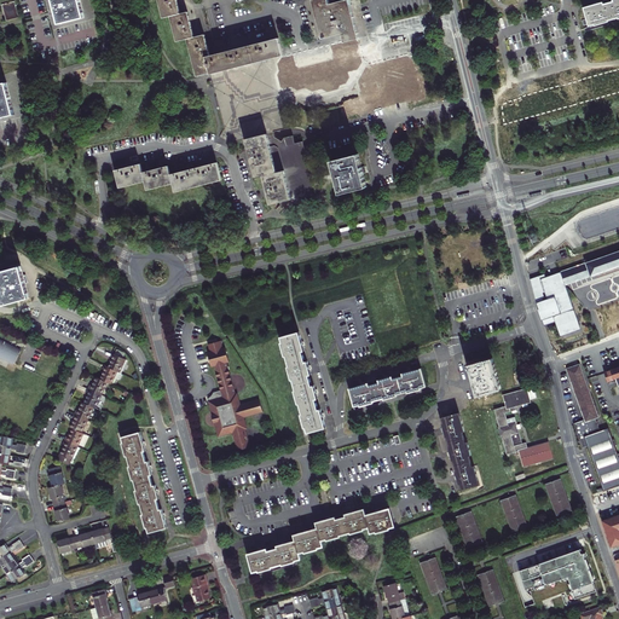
[(80,0),(53,0),(56,7),(59,24),(85,18),(80,0)]
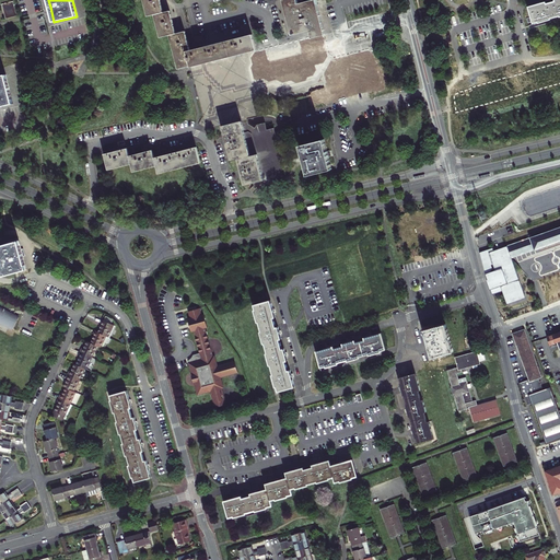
[(154,14),(156,14),(162,37),(170,35),(172,35),(176,55),(176,58),(178,69),(190,66),(200,63),(207,61),(256,48),(253,34),(190,50),(185,32),(176,34),(171,11),(164,12),(160,0),(144,0),(150,16),(154,14)]
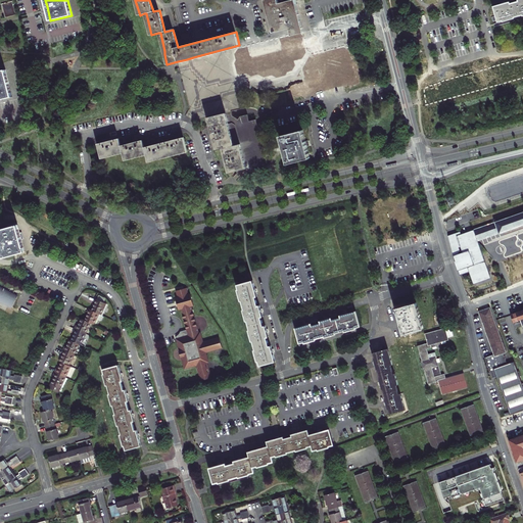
[(278,0),(265,0),(273,33),(289,28),(291,36),(302,33),(294,4),(296,4),(295,0),(292,0),(279,4),(278,0)]
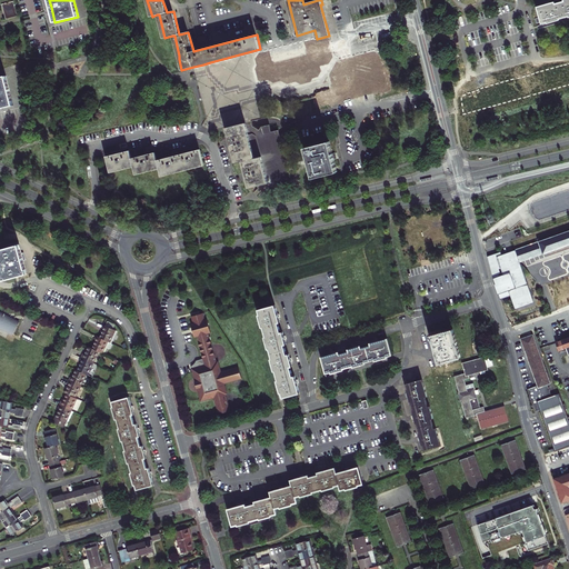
[(558,19),(568,17),(568,16),(568,15),(568,0),(562,0),(563,2),(555,5),(553,2),(537,8),(541,25),(546,22),(550,21),(550,22),(556,21),(555,19),(558,18),(558,19)]
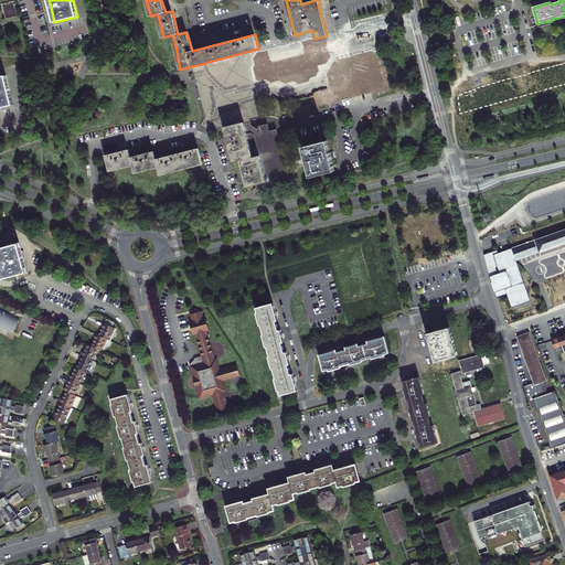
[(13,1),(2,4),(7,19),(18,17),(13,1)]
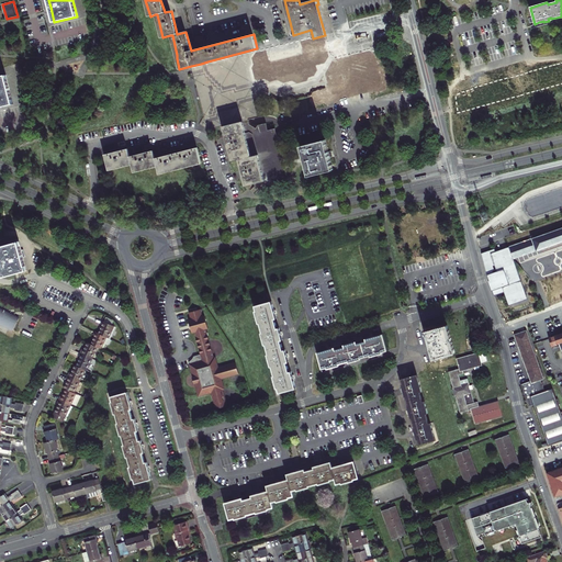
[(327,34),(318,4),(316,4),(325,35),(327,34)]
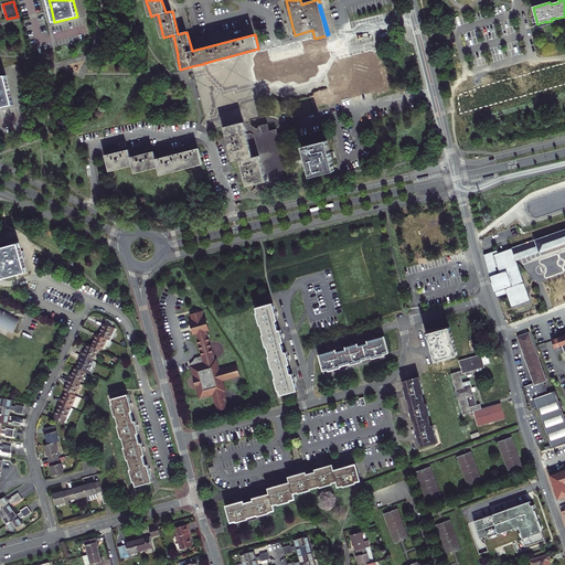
[(258,81),(256,80),(257,83),(266,88),(276,85),(280,88),(291,85),(296,87),(315,83),(320,74),(324,73),(329,72),(334,62),(342,60),(334,56),(332,54),(330,45),(331,44),(329,34),(327,35),(327,39),(327,41),(331,57),(327,63),(318,65),(319,71),(317,75),(311,76),(309,81),(299,83),(295,81),(286,83),(279,80),(270,83),(265,80),(258,81)]
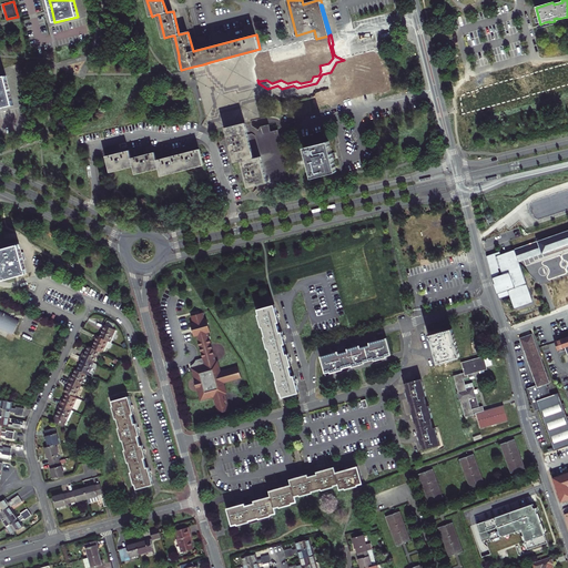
[(273,63),(270,51),(265,52),(259,53),(255,59),(257,67),(255,70),(257,80),(260,81),(266,80),(272,83),(281,80),(287,83),(296,81),(301,83),(311,81),(313,77),(318,75),(321,71),(320,66),(328,63),(333,58),(328,41),(328,39),(328,36),(316,39),(303,42),(306,51),(306,54),(273,63)]
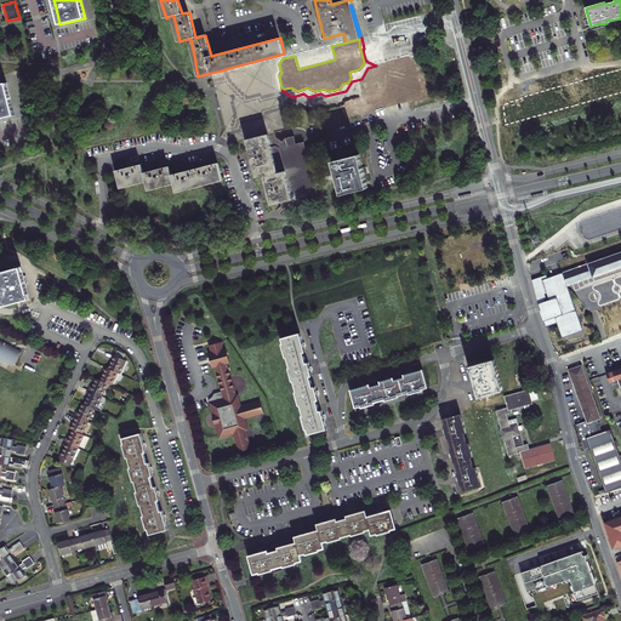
[(222,70),(211,73),(211,74),(274,58),(284,56),(284,53),(229,68),(222,70)]
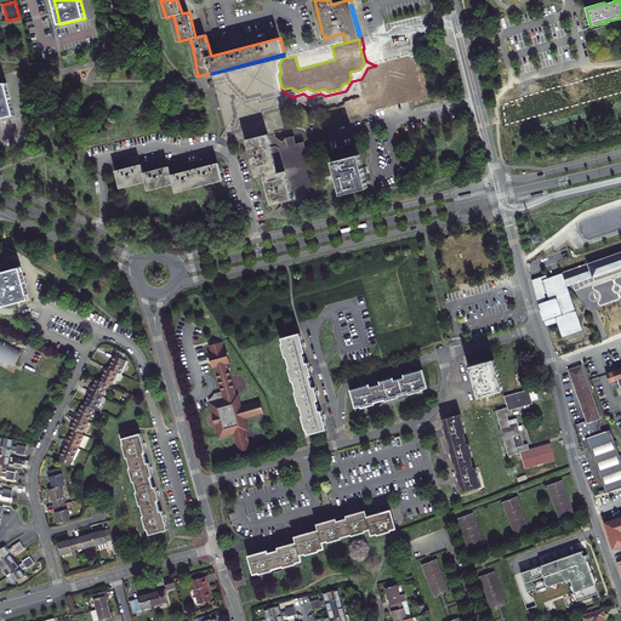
[(406,102),(423,97),(415,62),(411,60),(410,57),(405,58),(383,64),(376,66),(368,68),(362,79),(365,93),(369,108),(371,108),(375,110),(406,102)]
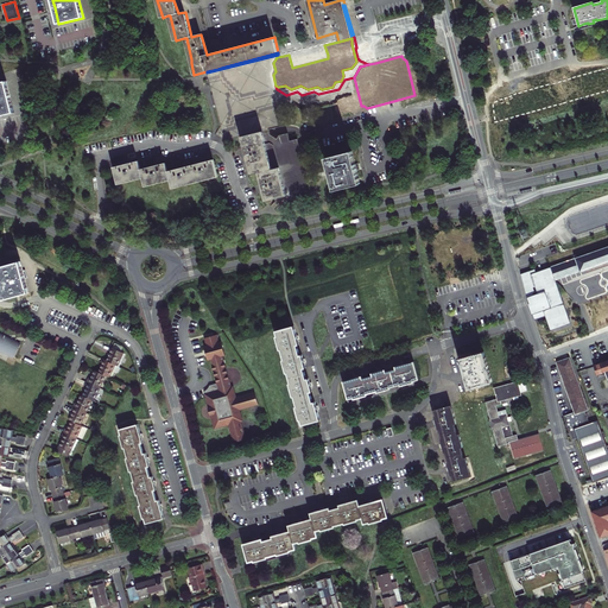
[(6,81),(0,82),(0,115),(14,112),(6,81)]
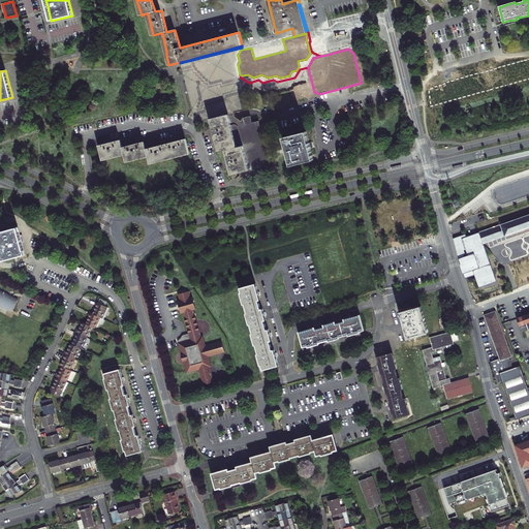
[(224,150),(237,147),(228,115),(210,119),(218,152),(224,150)]
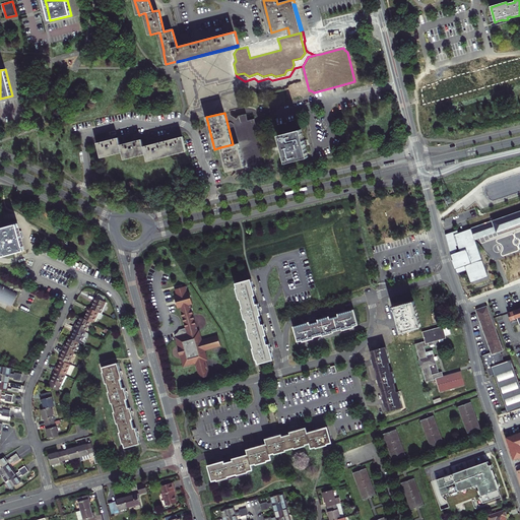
[(255,120),(255,118),(246,120),(245,114),(240,116),(241,122),(235,124),(239,143),(246,168),(247,173),(267,168),(255,120)]
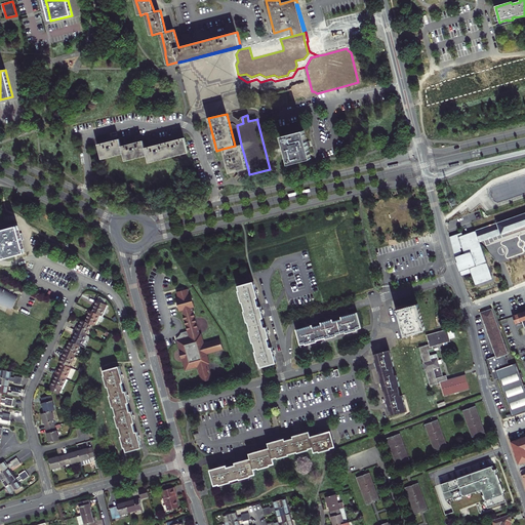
[(305,130),(282,136),(289,164),(312,158),(305,130)]
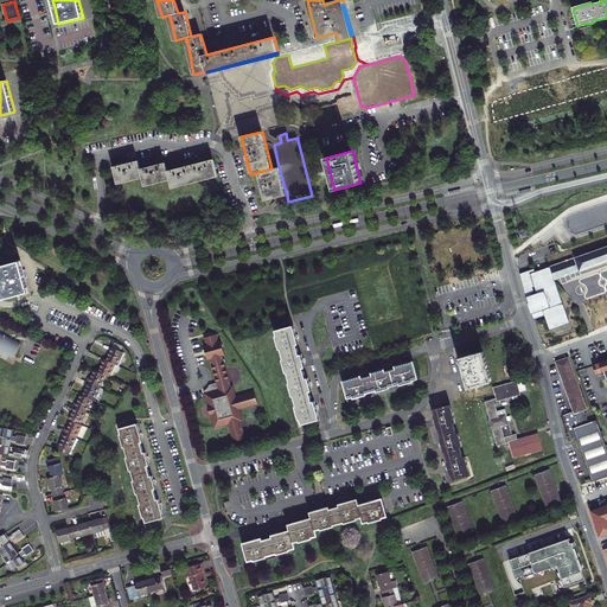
[(114,167),(117,183),(142,176),(142,178),(145,185),(170,178),(170,180),(172,186),(217,174),(213,159),(167,171),(165,163),(140,168),(139,160),(114,167)]
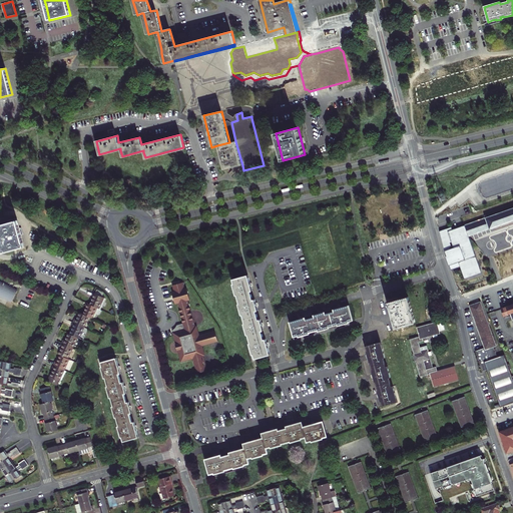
[(229,142),(217,145),(224,170),(242,165),(235,141),(229,142)]
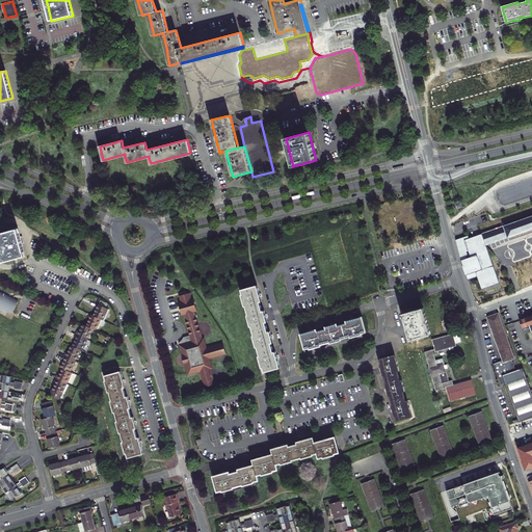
[(151,163),(151,165),(190,155),(190,153),(151,163)]
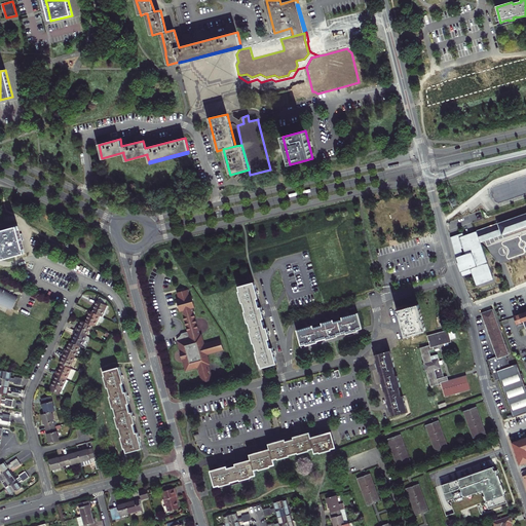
[(525,214),(520,216),(498,224),(501,235),(518,230),(525,226),(525,214)]
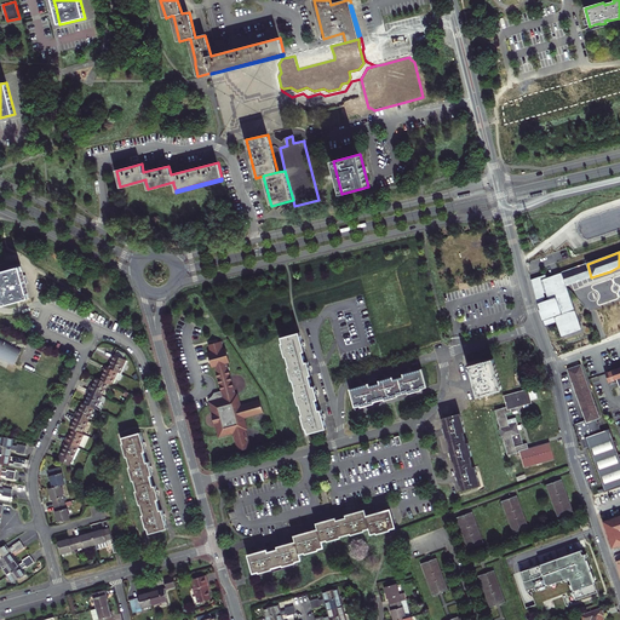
[(587,264),(562,273),(567,286),(591,277),(587,264)]
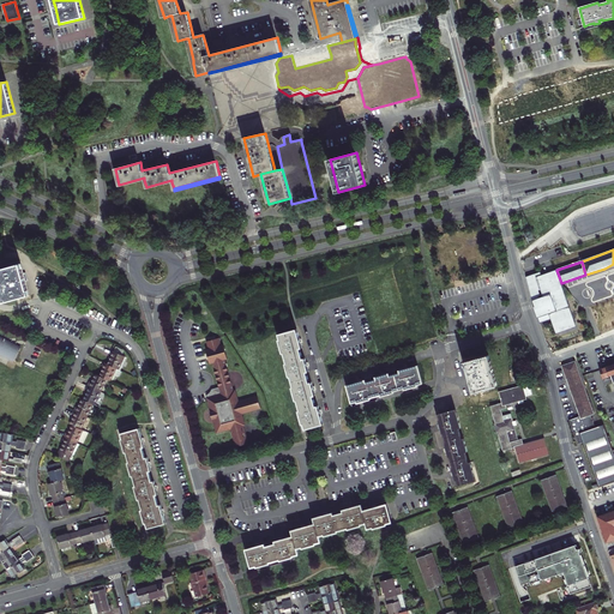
[(20,264),(0,269),(0,286),(5,302),(17,299),(29,295),(20,264)]
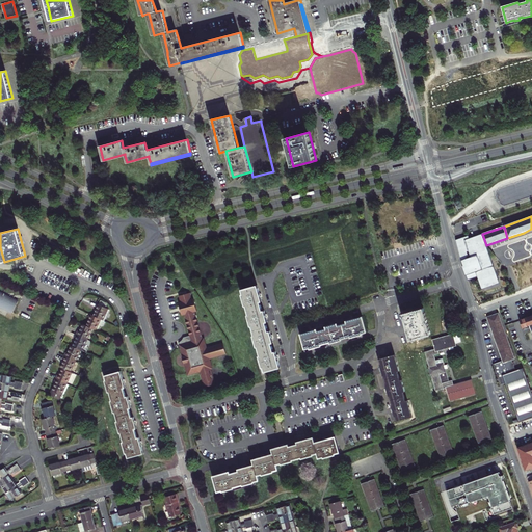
[(486,245),(482,234),(469,239),(469,236),(464,237),(471,257),(461,261),(463,266),(462,266),(466,275),(477,272),(480,282),(479,282),(481,290),(485,289),(484,287),(498,283),(491,267),(494,266),(486,245)]
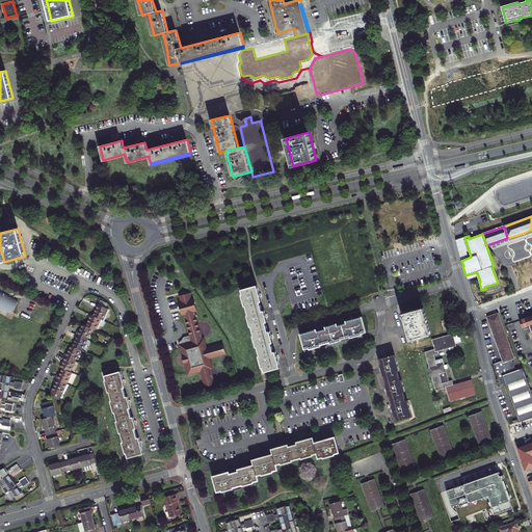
[(464,237),(455,240),(461,261),(471,257),(464,237)]
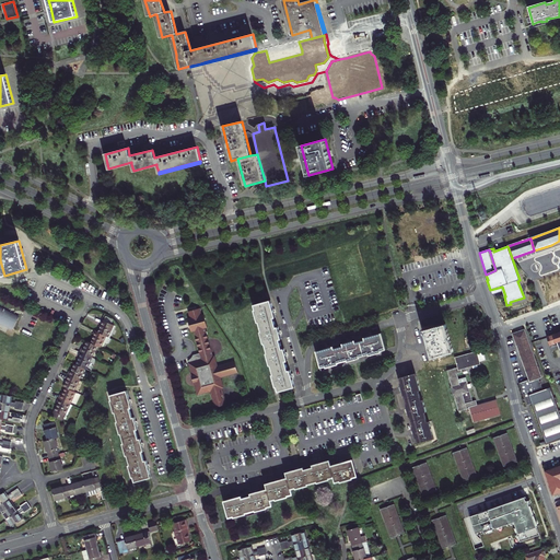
[(490,290),(492,295),(504,291),(502,287),(490,290)]
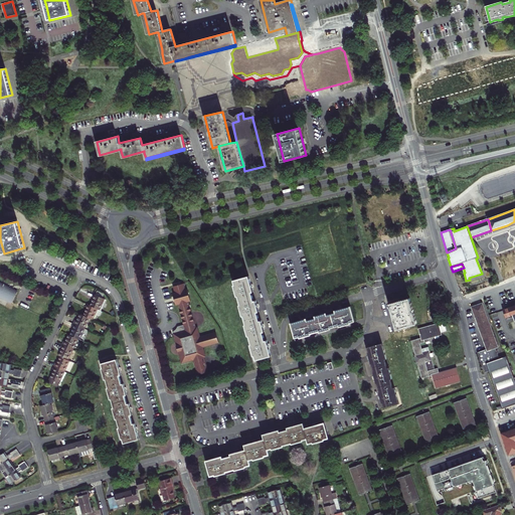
[(245,325),(248,336),(249,336),(251,344),(250,344),(254,356),(255,355),(256,360),(272,356),(267,340),(266,340),(263,332),(265,332),(262,320),(260,321),(258,312),(259,312),(255,301),(254,301),(251,293),(253,292),(248,276),(233,281),(235,285),(233,285),(237,297),(238,296),(240,305),(239,305),(242,316),(243,316),(246,325),(245,325)]
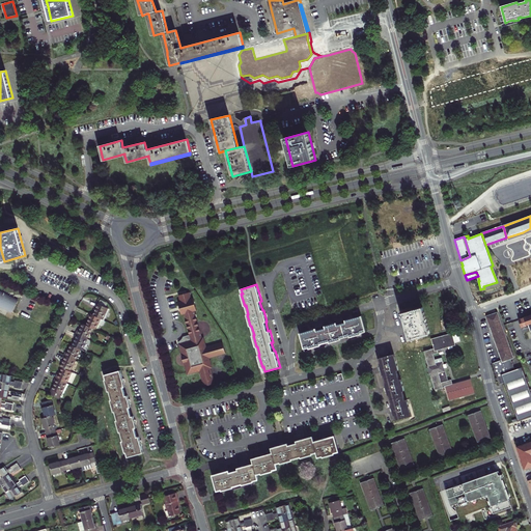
[(4,294),(0,291),(0,305),(14,311),(18,301),(12,299),(8,298),(9,296),(4,294)]
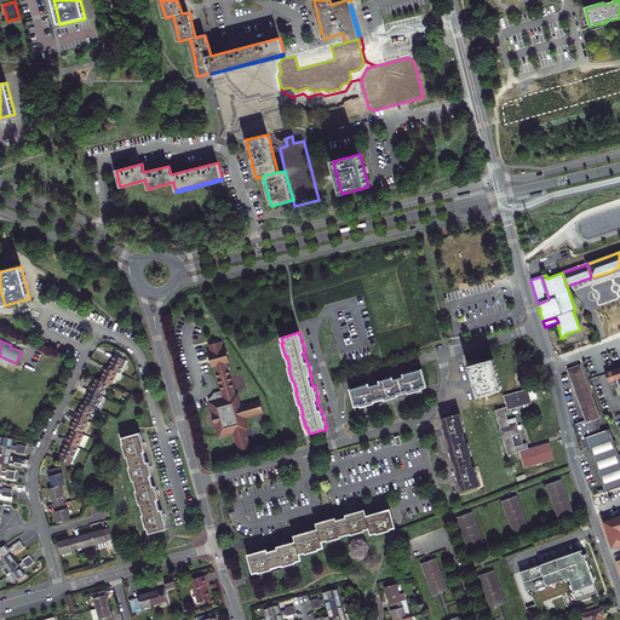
[(260,400),(241,405),(237,394),(236,394),(228,363),(229,362),(225,348),(223,349),(220,340),(208,344),(211,352),(208,352),(212,367),(214,367),(223,397),(210,402),(213,417),(216,417),(217,422),(214,423),(219,437),(234,434),(239,452),(252,448),(246,430),(248,430),(245,418),(264,412),(260,400)]
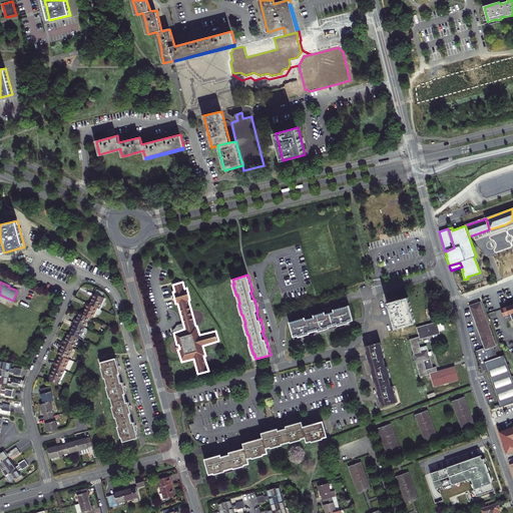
[(104,298),(93,293),(92,295),(92,297),(93,298),(90,305),(99,309),(104,298)]
